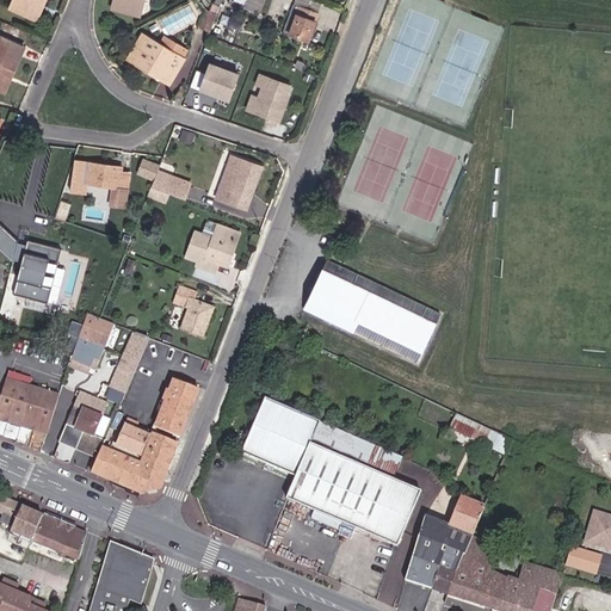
[(43,5),(44,0),(14,0),(11,10),(30,18),(37,2),(43,5)]
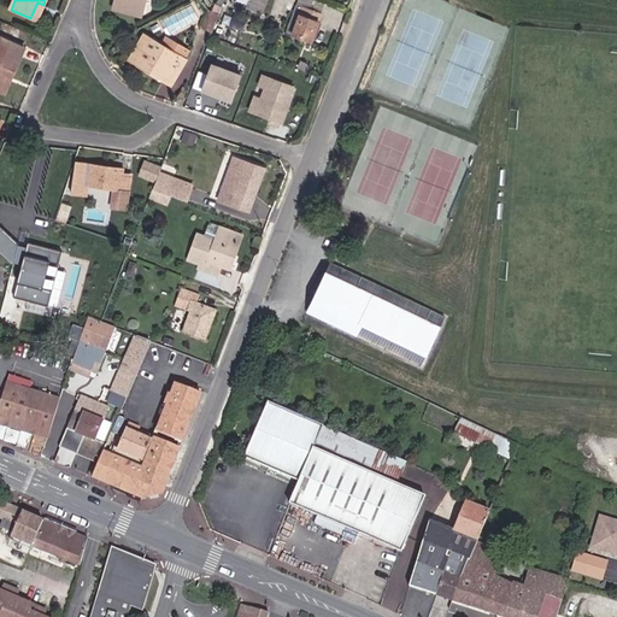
[(140,13),(142,0),(123,0),(122,9),(140,13)]
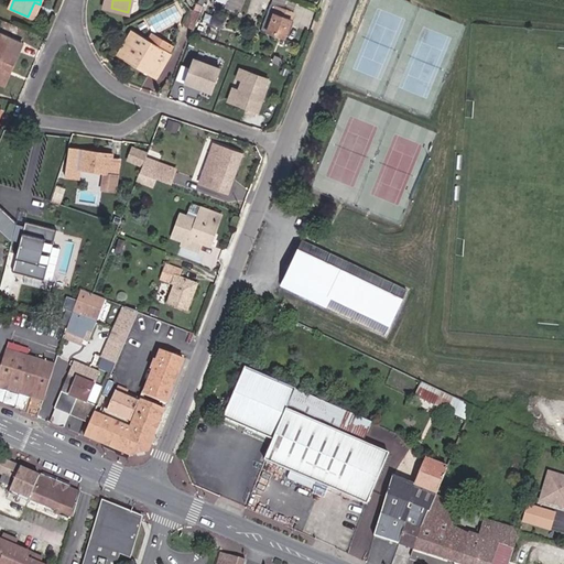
[(194,30),(203,7),(197,4),(194,11),(192,10),(185,25),(194,30)]
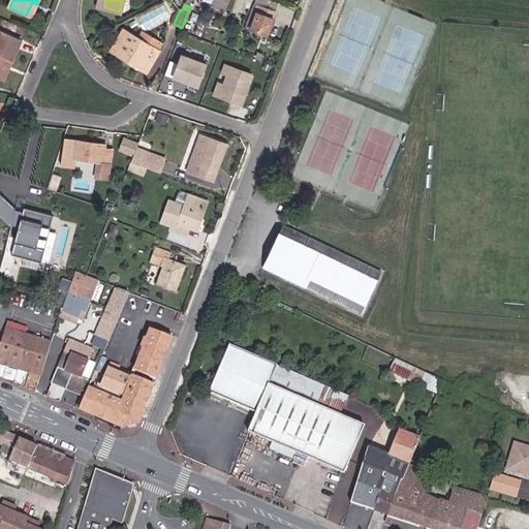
[(268,35),(276,12),(254,5),(246,28),(268,35)]
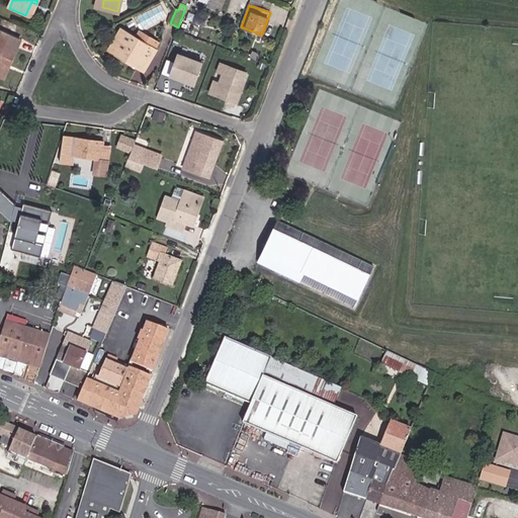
[(202,25),(206,16),(197,13),(193,22),(202,25)]
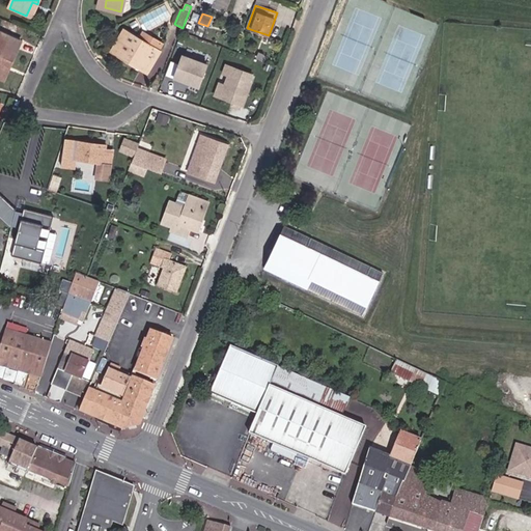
[(147,73),(160,52),(139,39),(123,30),(114,47),(127,54),(123,59),(147,73)]
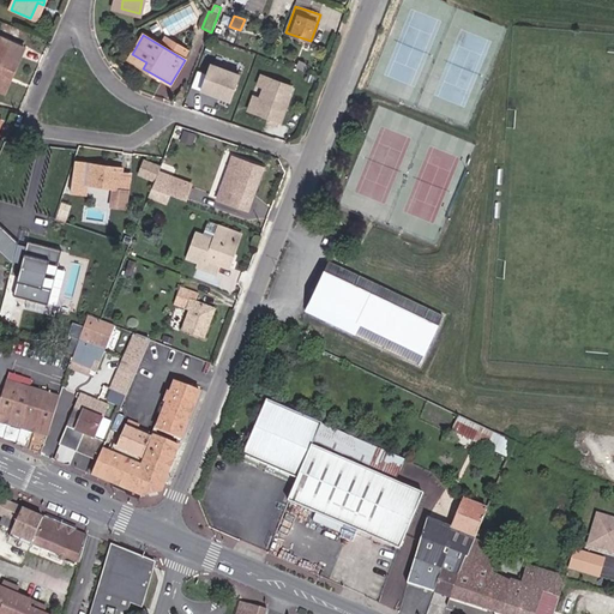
[(11,77),(24,48),(0,37),(0,88),(6,74),(11,77)]
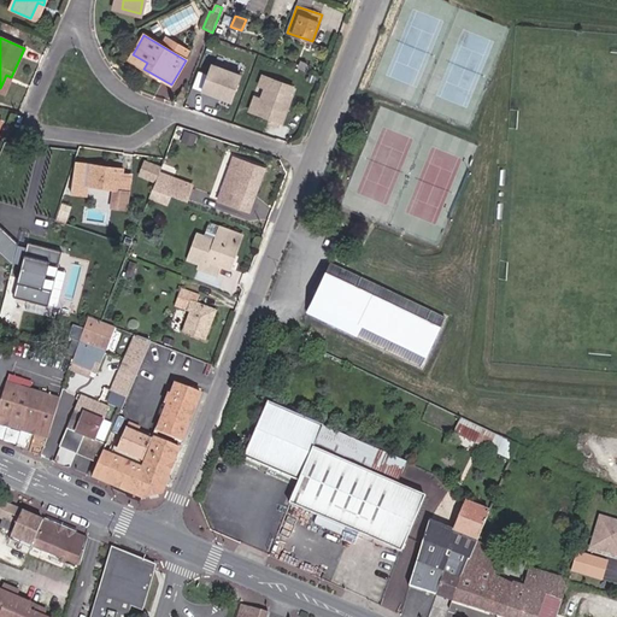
[(191,52),(166,39),(162,46),(186,60),(191,52)]
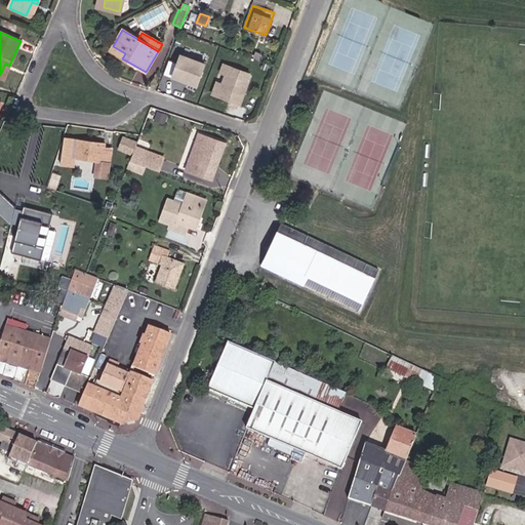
[(218,55),(221,48),(206,42),(203,49),(218,55)]
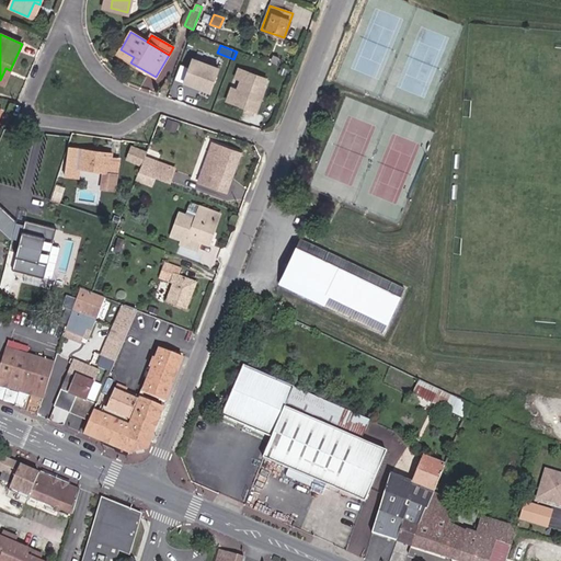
[(220,69),(191,59),(182,83),(212,93),(220,69)]
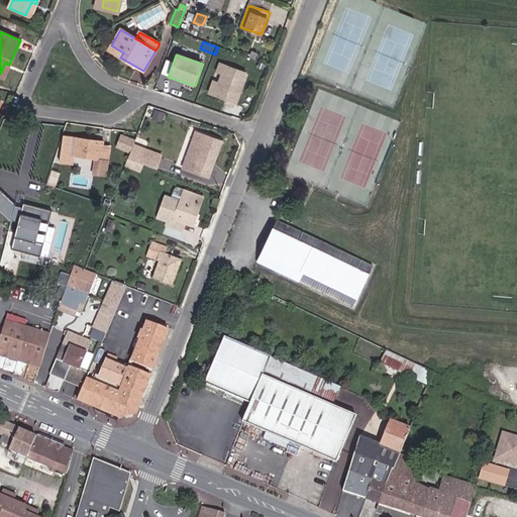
[(236,103),(244,81),(242,81),(244,73),(220,64),(218,72),(222,74),(218,84),(213,82),(209,91),(215,93),(214,95),(226,99),(234,102),(236,103)]
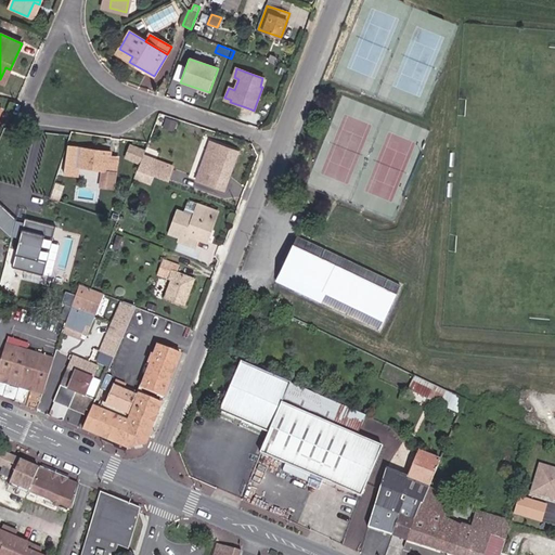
[(223,191),(237,152),(210,141),(196,180),(223,191)]
